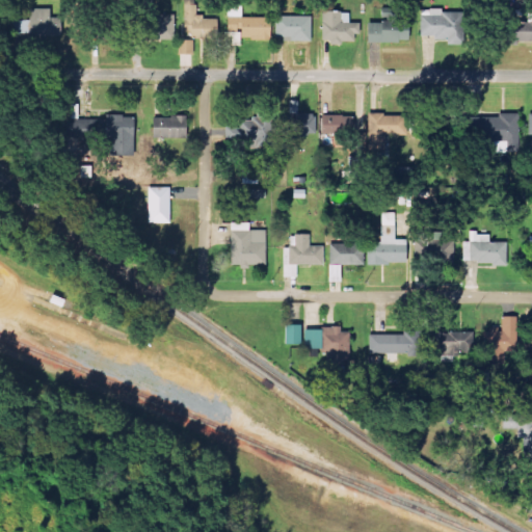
[(195,18),(196,0),(187,0),(184,0),(183,36),(217,37),(218,19),(195,18)]
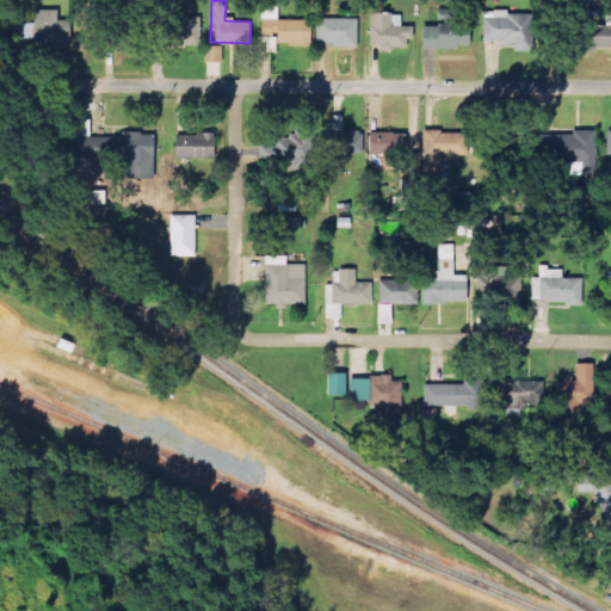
[(310,45),(310,20),(278,20),(279,6),(261,6),(260,53),(277,53),(277,45),(310,45)]
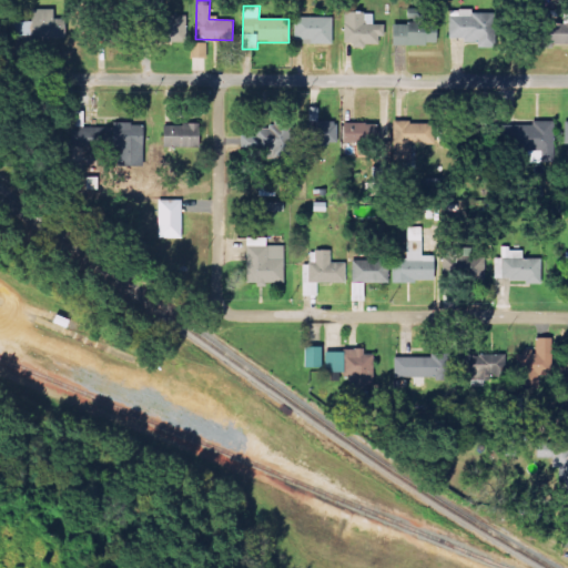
[(391,24),(391,44),(435,46),(436,22),(425,22),(425,10),(406,10),(406,26),(391,24)]
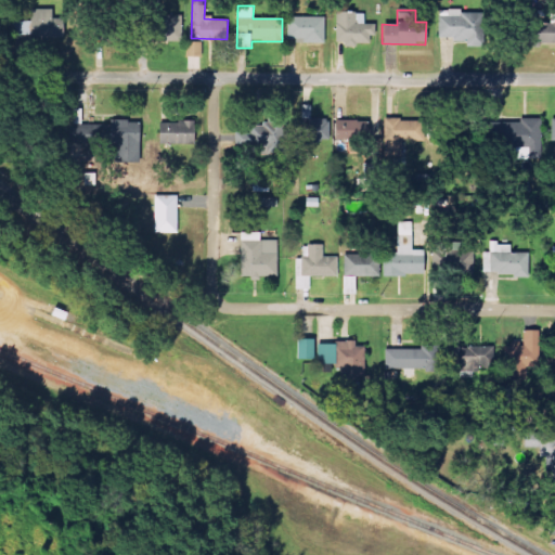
[(30,11),(30,22),(14,22),(14,38),(63,39),(63,12),(30,11)]
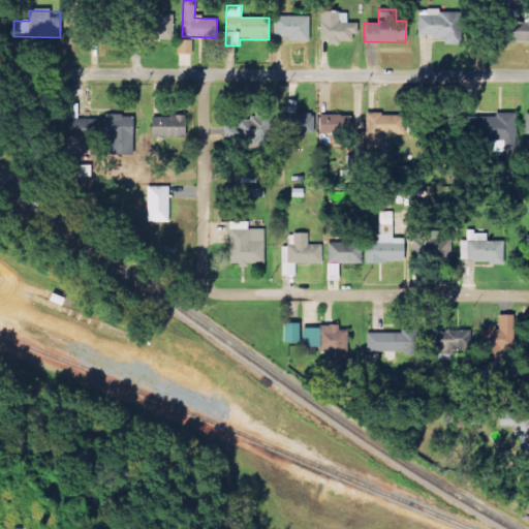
[(417,39),(455,40),(456,11),(418,10),(417,39)]
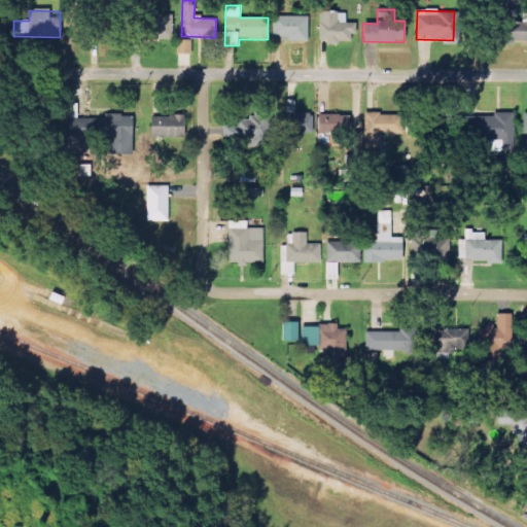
[(353,43),(354,23),(346,23),(346,12),(319,12),(319,42),(353,43)]
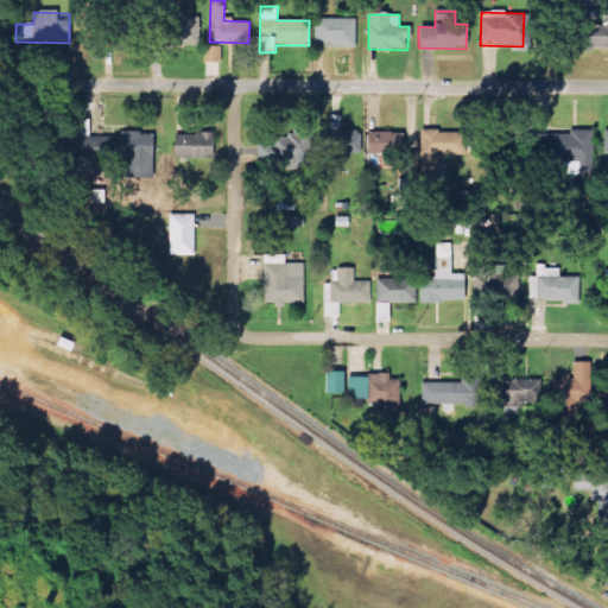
[(198,17),(163,18),(164,46),(200,45),(198,17)]
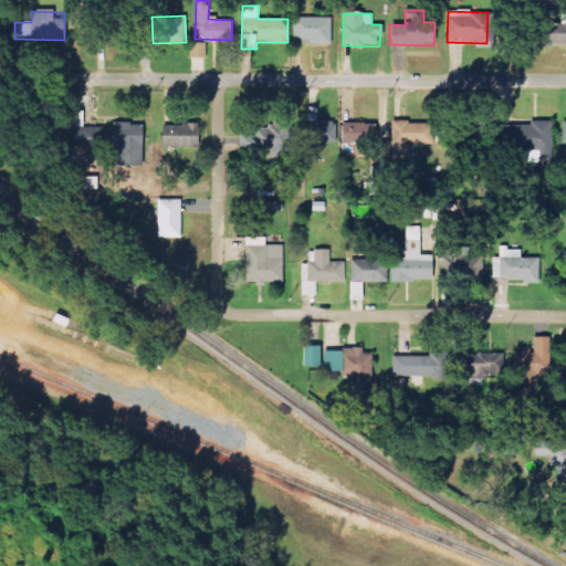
[(293,43),(331,44),(332,18),(294,18),(293,43)]
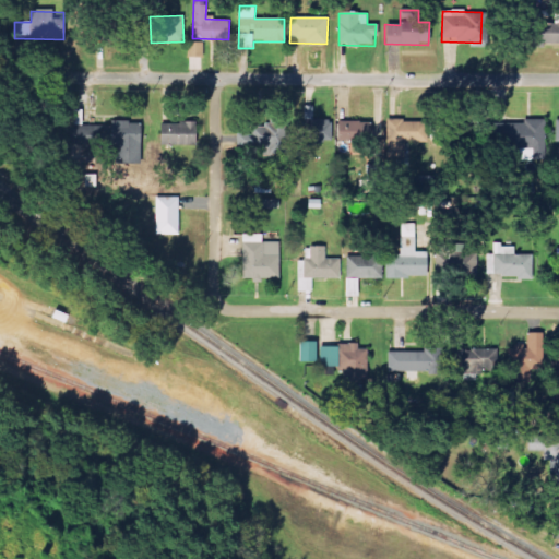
[(203,43),(189,43),(189,58),(203,58),(203,43)]
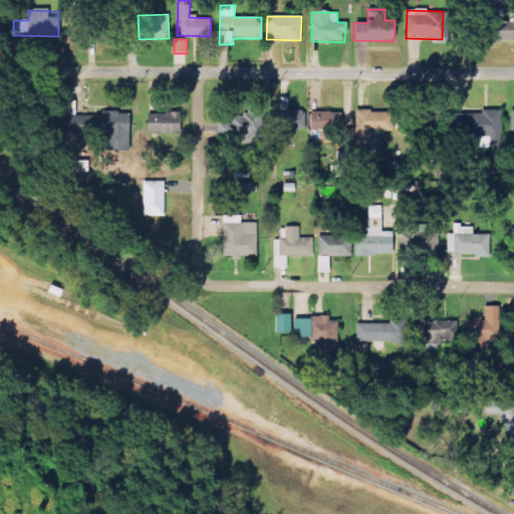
[(304,132),(305,110),(279,109),(278,131),(304,132)]
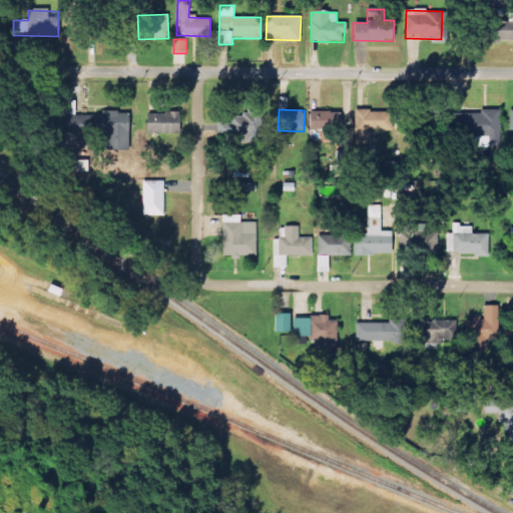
[(500,110),(480,109),(480,114),(462,113),(461,133),(477,134),(476,146),(499,147),(500,110)]
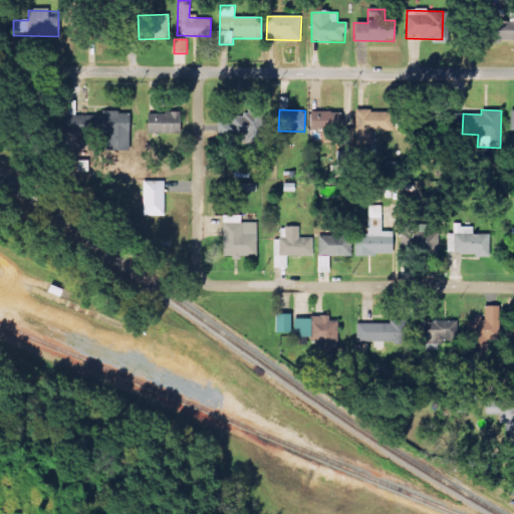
[(106,151),(130,151),(130,111),(101,111),(101,116),(73,116),(73,134),(106,134),(106,151)]
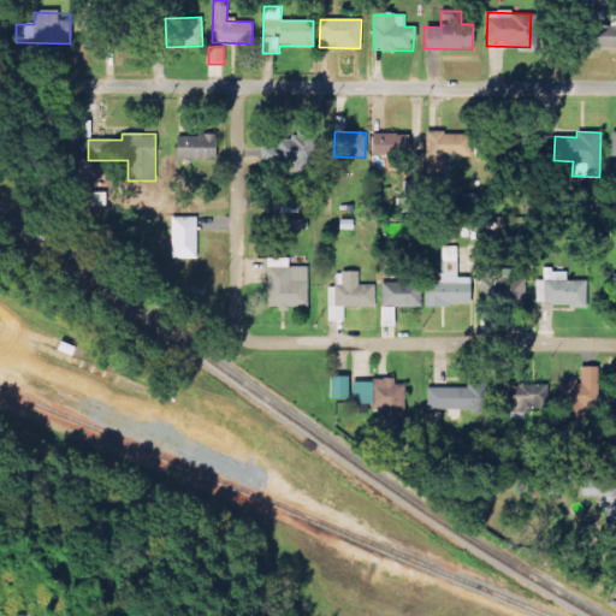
[(408,136),(372,134),(371,154),(407,157),(408,136)]
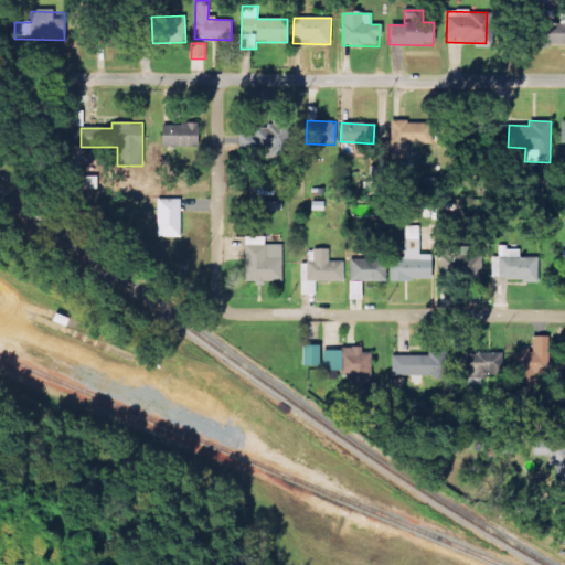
[(199,125),(161,125),(161,147),(198,148),(199,125)]
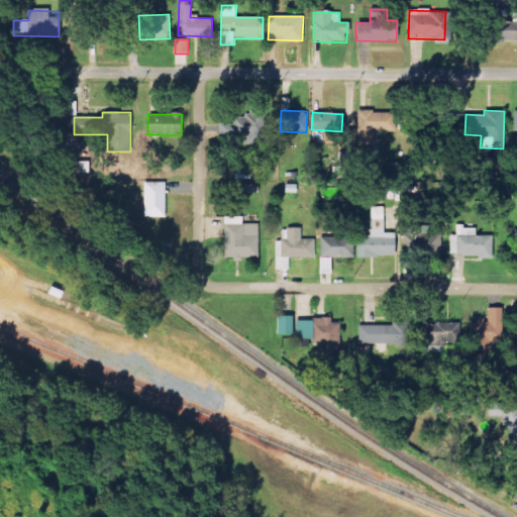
[(264,114),(231,115),(231,123),(219,124),(220,137),(226,137),(226,143),(264,143),(264,114)]
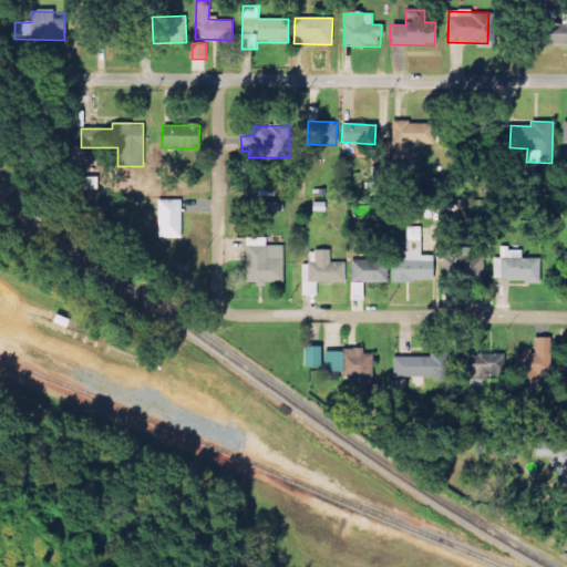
[(181,239),(182,202),(160,200),(158,238),(181,239)]
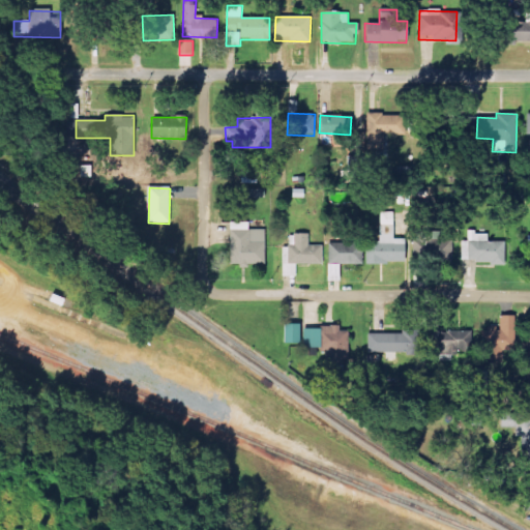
[(366,263),(405,263),(405,238),(393,238),(393,212),(379,212),(380,242),(366,242),(366,263)]
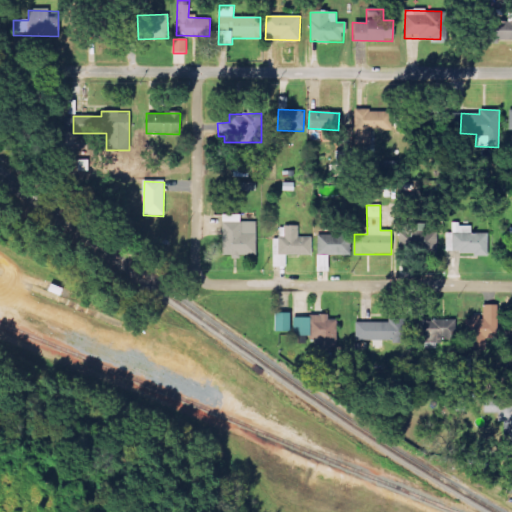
[(222,256),(255,256),(255,222),(239,222),(239,214),(221,215),(222,256)]
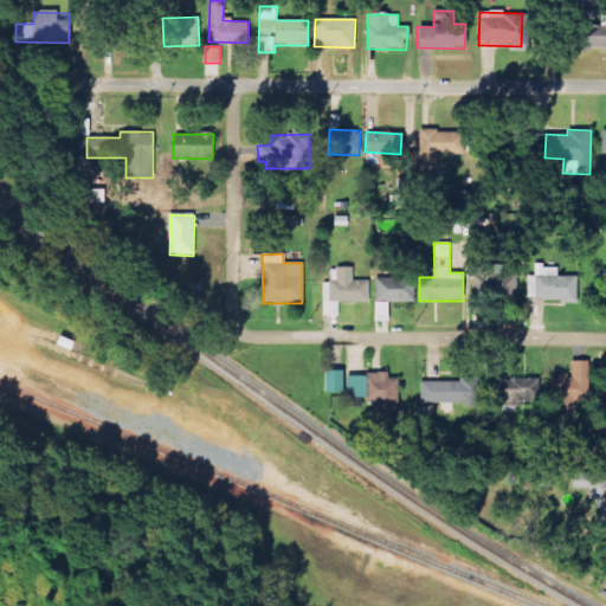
[(508,275),(508,265),(485,265),(487,297),(517,296),(516,275),(508,275)]
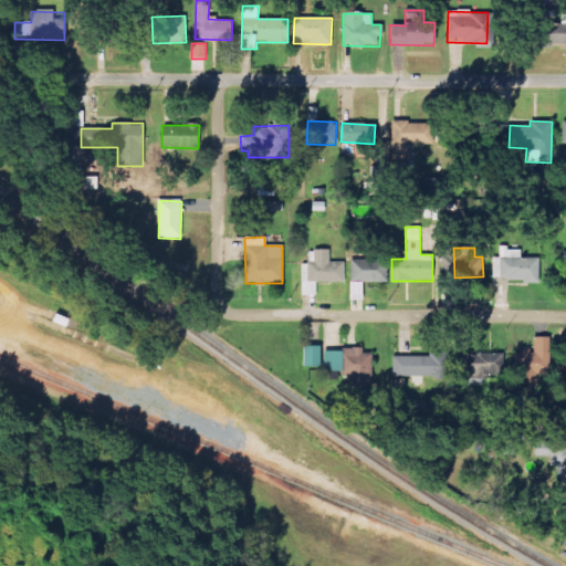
[(540,259),(521,258),(521,249),(500,248),(500,258),(493,258),(492,281),(538,282),(540,259)]
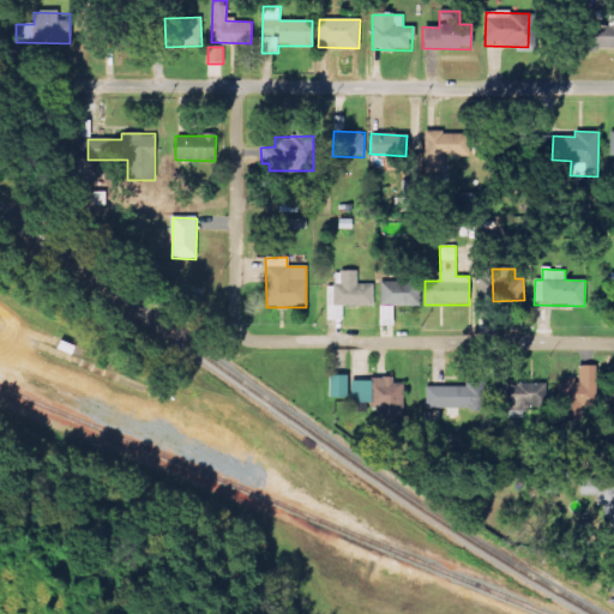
[(374,306),(373,284),(356,284),(356,271),(333,271),(333,286),(326,286),(326,320),(342,320),(342,306),(374,306)]
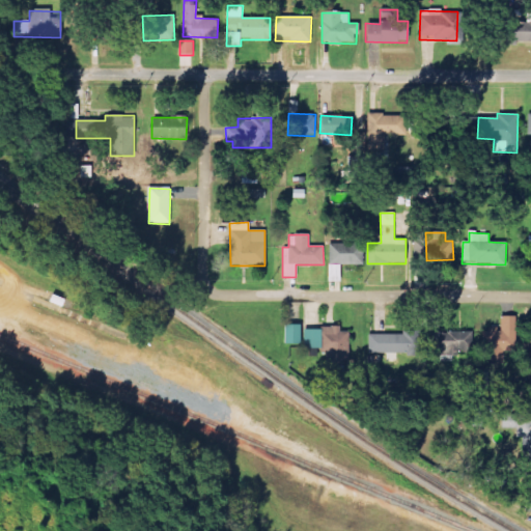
[(330,244),(330,264),(362,266),(363,245),(330,244)]
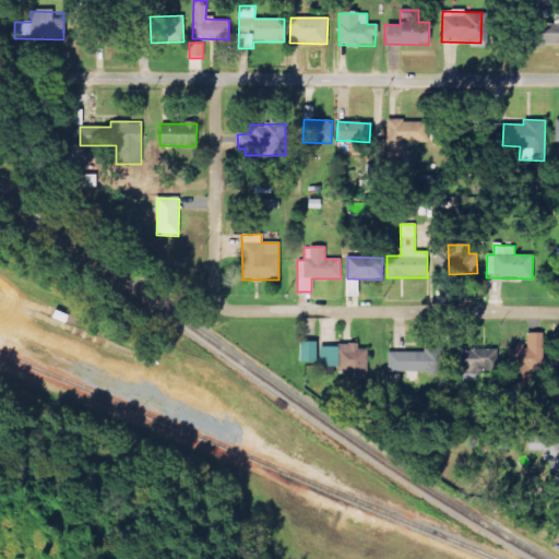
[(542,333),(526,332),(525,347),(511,346),(510,381),(530,382),(530,372),(540,372),(542,333)]
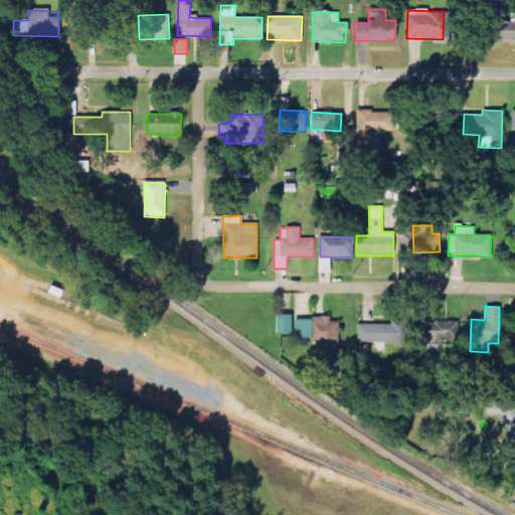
[(291,315),(276,315),(276,334),(292,333),(291,315)]
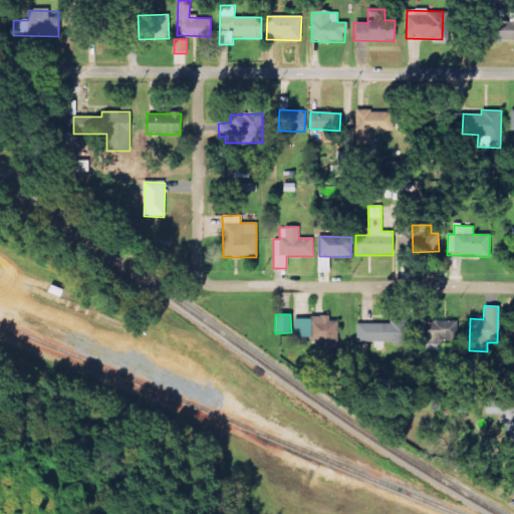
[(311,316),(311,340),(316,340),(316,354),(332,354),(332,374),(340,374),(340,348),(337,348),(337,321),(328,321),(328,316),(311,316)]
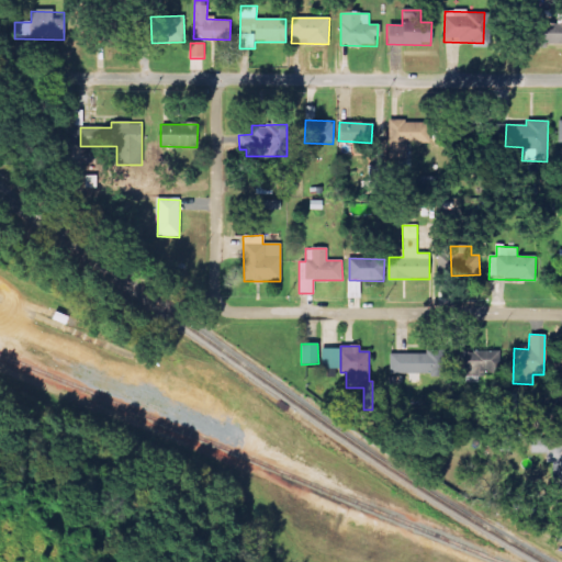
[(338,348),(321,349),(321,369),(339,369),(338,348)]
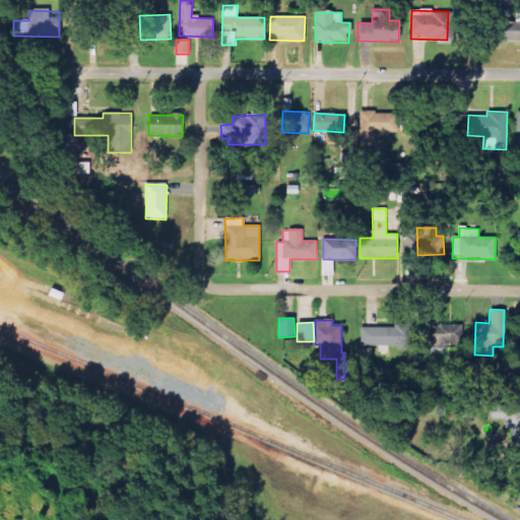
[(460,324),(425,325),(426,348),(453,347),(453,339),(460,339),(460,324)]
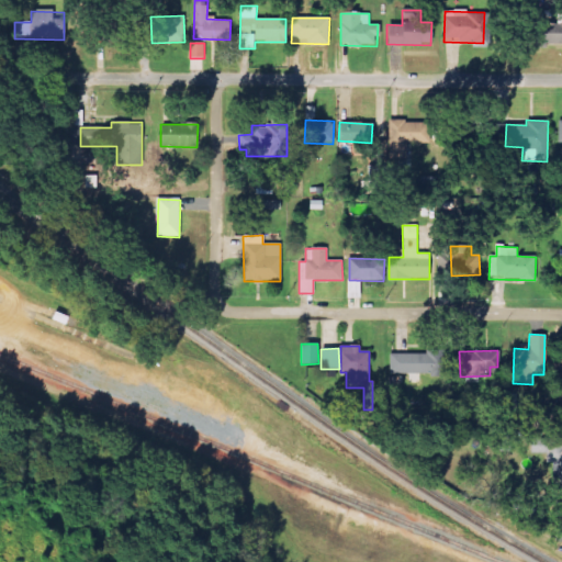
[(388,377),(434,377),(433,353),(388,355),(388,377)]
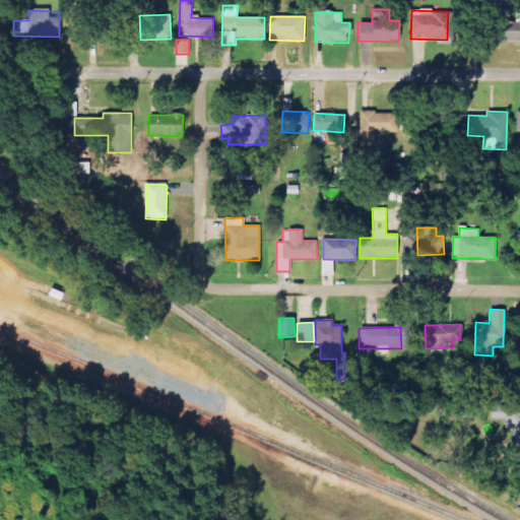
[(512,449),(519,449),(519,406),(491,407),(491,419),(506,419),(506,429),(512,429),(512,449)]
